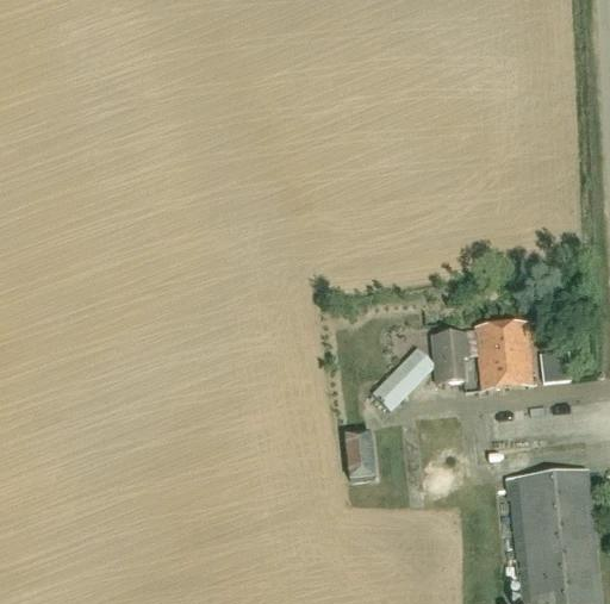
[(481,390),(533,384),(527,321),(475,325),(481,390)]
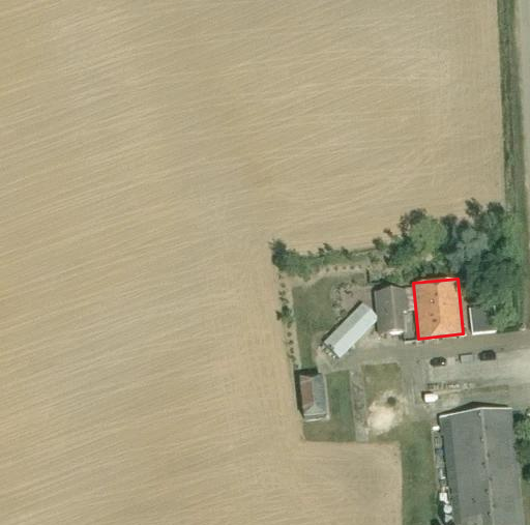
[(403,310),(409,310),(406,287),(377,290),(381,332),(405,330),(403,310)]
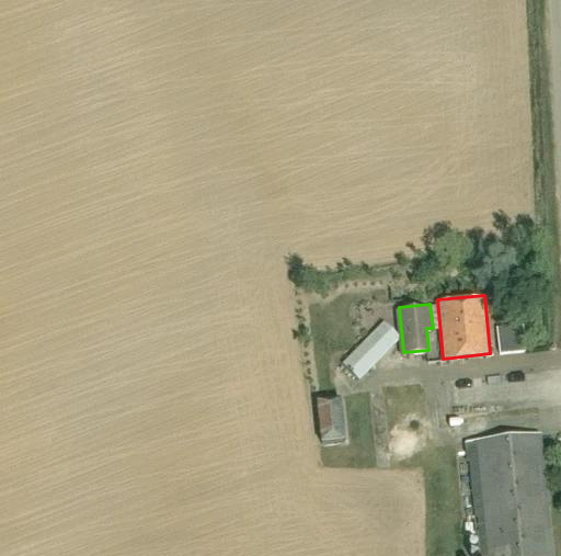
[(342,361),(359,377),(401,336),(384,318),(342,361)]
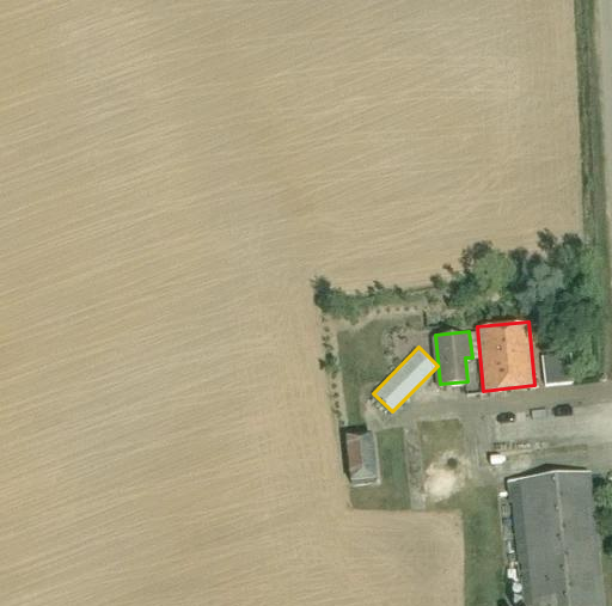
[(545,383),(575,379),(571,350),(542,354),(545,383)]
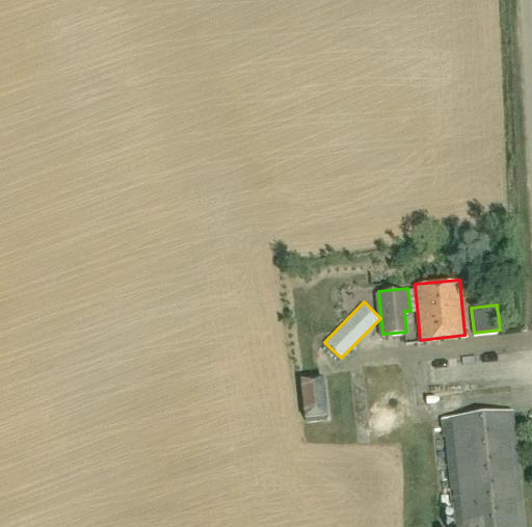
[(326,415),(322,375),(300,377),(304,418),(326,415)]
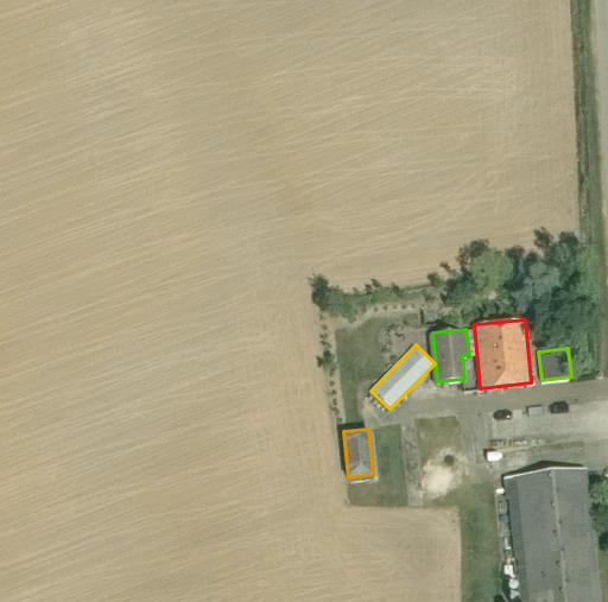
[(599,601),(586,467),(505,476),(507,496),(512,496),(521,601),(599,601)]
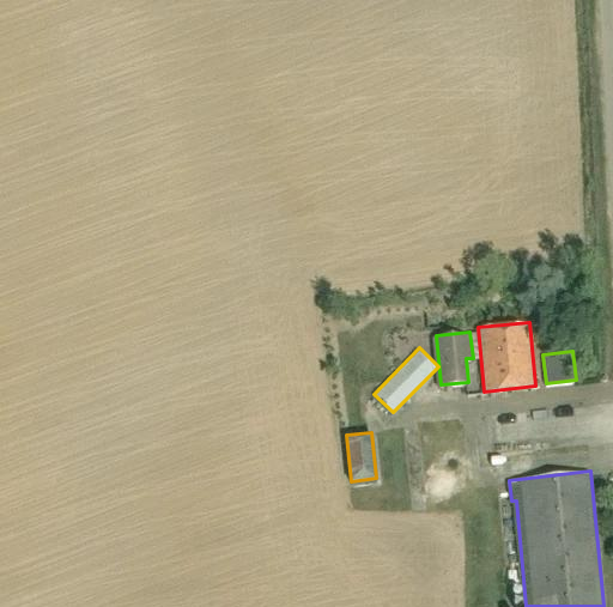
All buildings are outlined.
